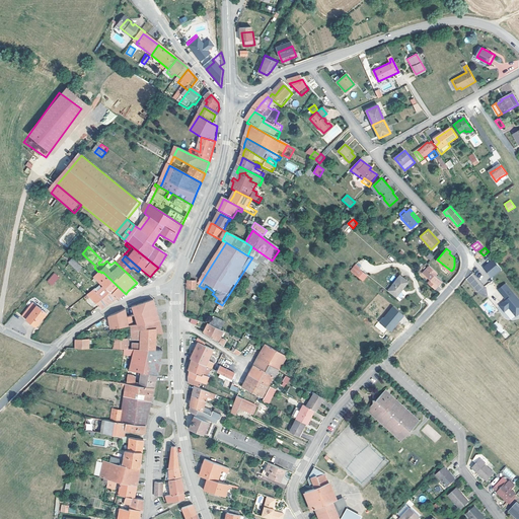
[(84,268),(74,258),(71,263),(80,272),(84,268)]
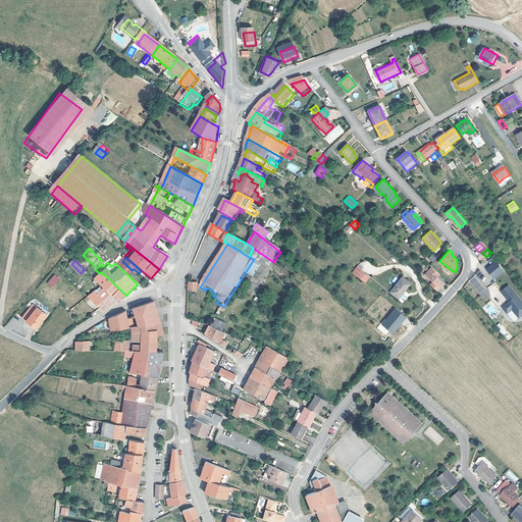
[(90,274),(95,269),(96,267),(88,260),(82,266),(90,274)]
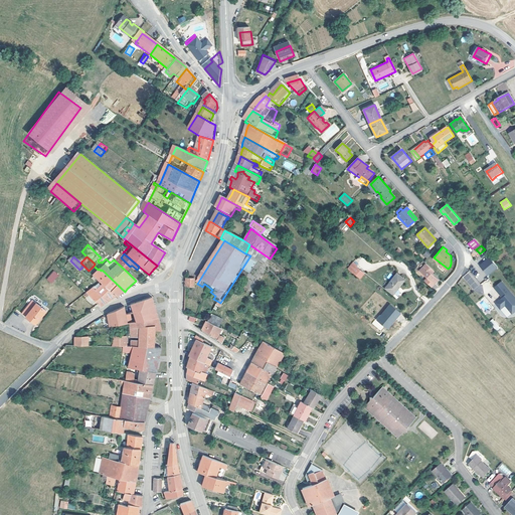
[(129,267),(130,267),(121,258),(117,263),(127,272),(129,270),(131,268),(129,267)]
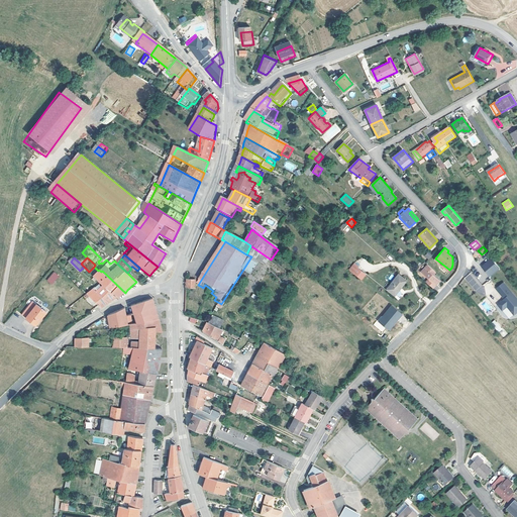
[(493,259),(483,267),(491,277),(501,269),(493,259)]
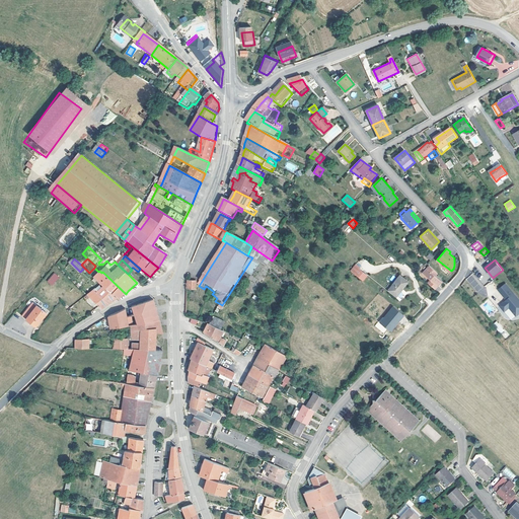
[(427,282),(434,289),(440,281),(434,275),(437,272),(429,265),(421,272),(429,280),(427,282)]
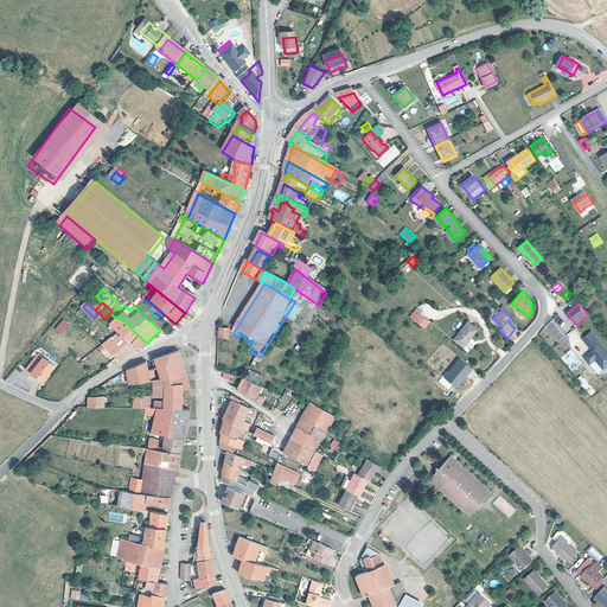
[(415,323),(423,328),(428,323),(420,317),(415,323)]
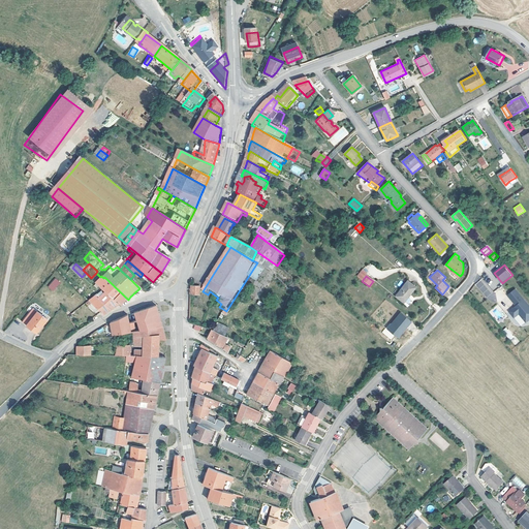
[(97,284),(106,293),(119,305),(121,307),(124,304),(128,300),(104,277),(103,278),(101,280),(97,284)]
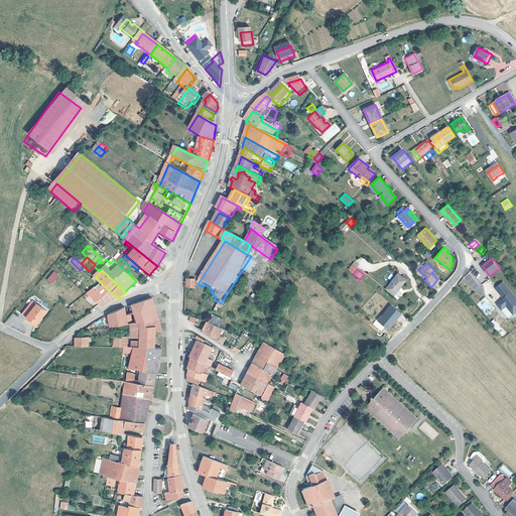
[(46,279),(51,284),(58,275),(53,271),(46,279)]
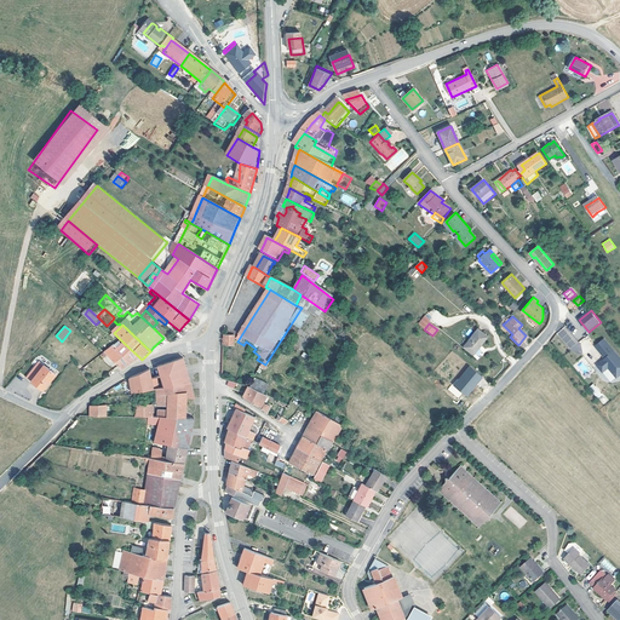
[(564,327),(557,333),(577,356),(584,350),(564,327)]
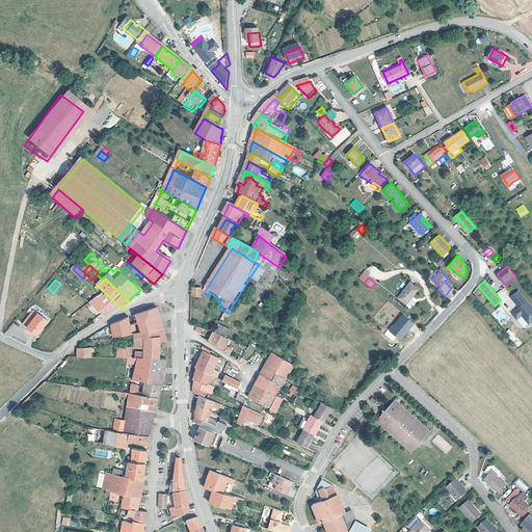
[(410,284),(398,298),(406,304),(418,290),(410,284)]
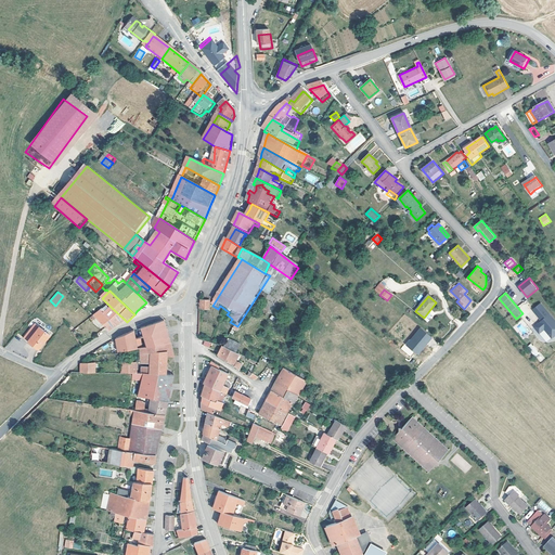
[(201,313),(210,313),(210,305),(201,304),(201,313)]
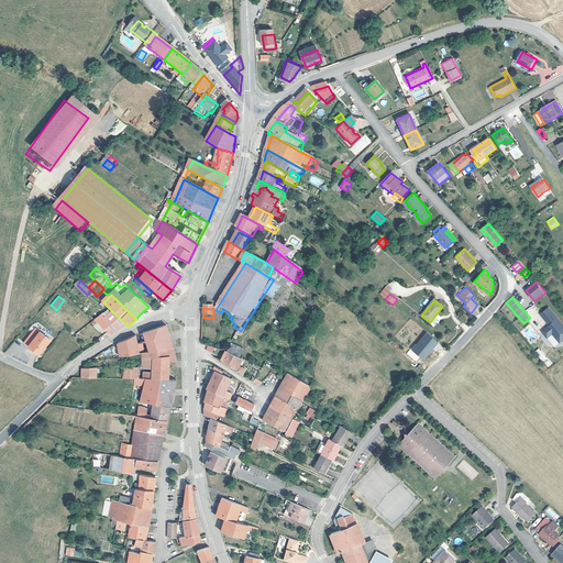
[(551,326),(543,332),(548,337),(551,334),(553,334),(561,343),(562,341),(562,323),(550,308),(542,315),(551,326)]
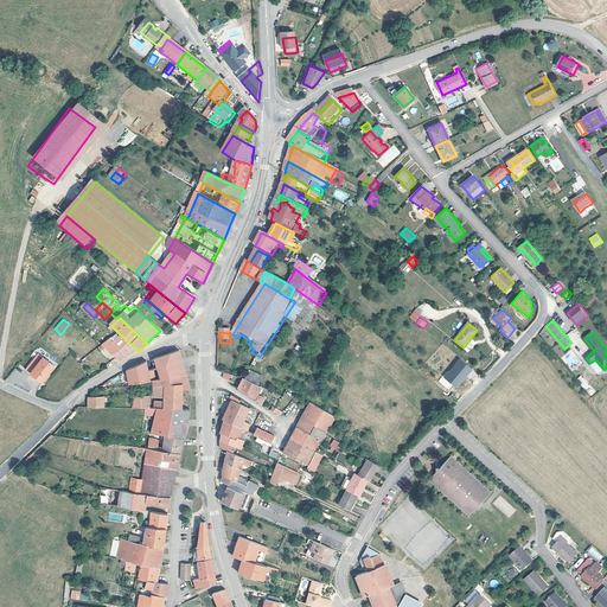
[(113,339),(103,345),(106,349),(120,362),(129,356),(136,350),(122,337),(116,342),(113,339)]
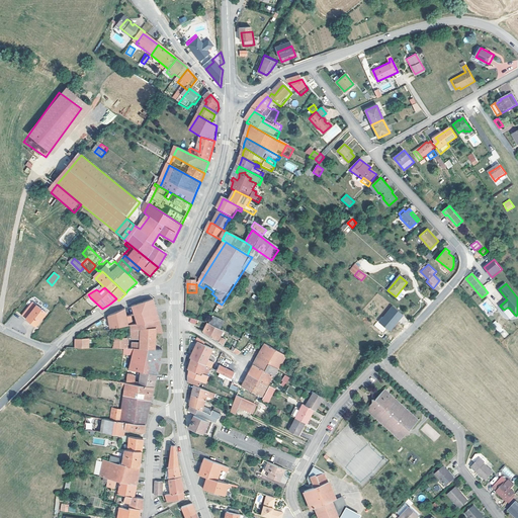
[(133,308),(138,325),(131,326),(132,331),(133,331),(156,329),(162,328),(161,324),(157,311),(154,300),(133,308)]
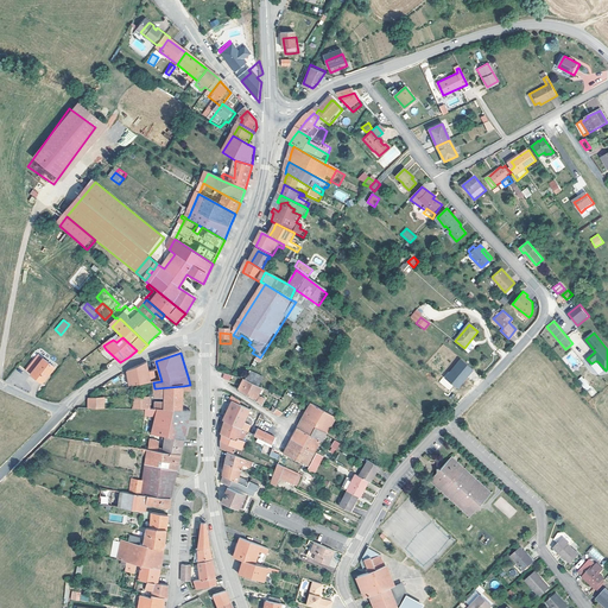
[(460,390),(474,368),(457,358),(441,384),(450,391),(453,386),(460,390)]
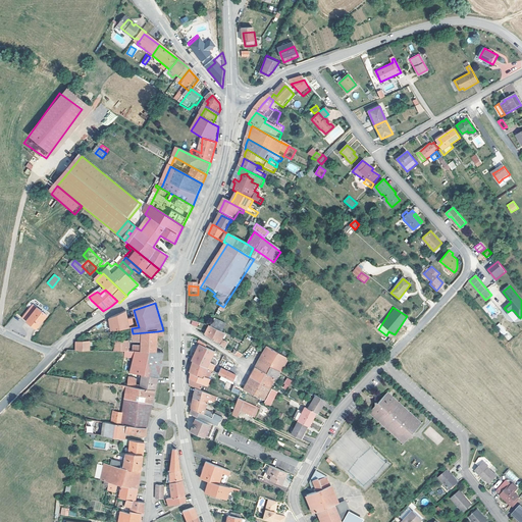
[(47,315),(38,308),(34,313),(31,310),(22,319),(36,329),(47,315)]
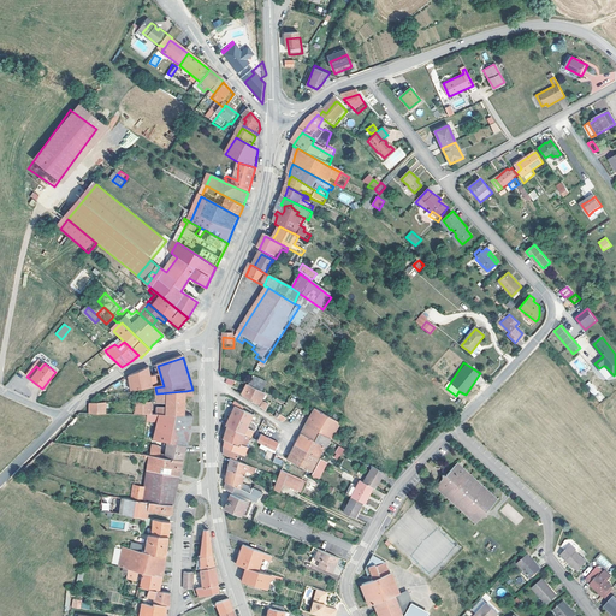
[(603,366),(599,368),(609,380),(614,375),(605,366),(603,366)]
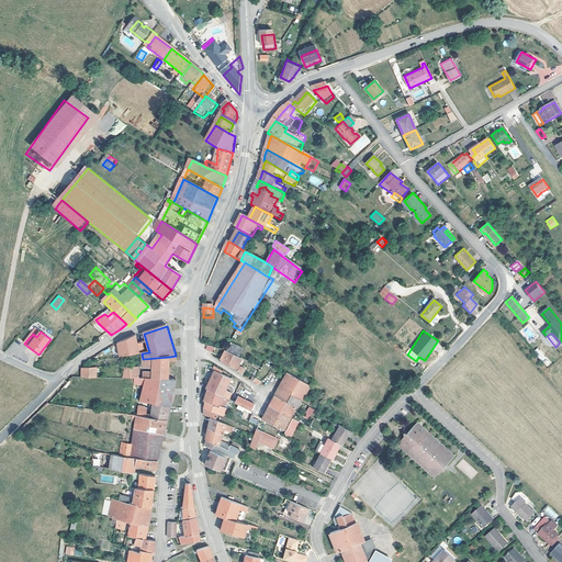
[(119,357),(139,353),(136,336),(119,344),(119,357)]
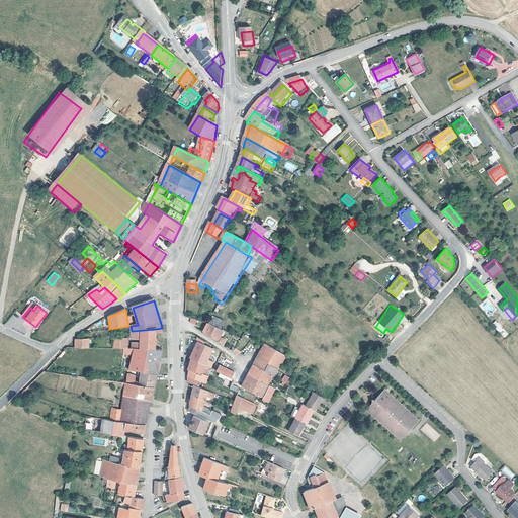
[(212,316),(208,324),(221,329),(225,321),(212,316)]
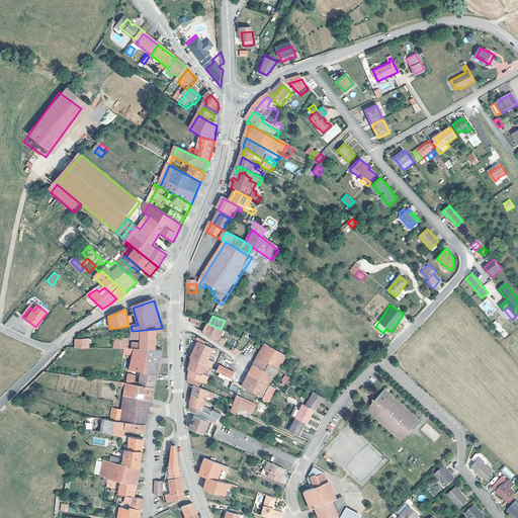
[(503,330),(495,321),(492,323),(500,332),(503,330)]
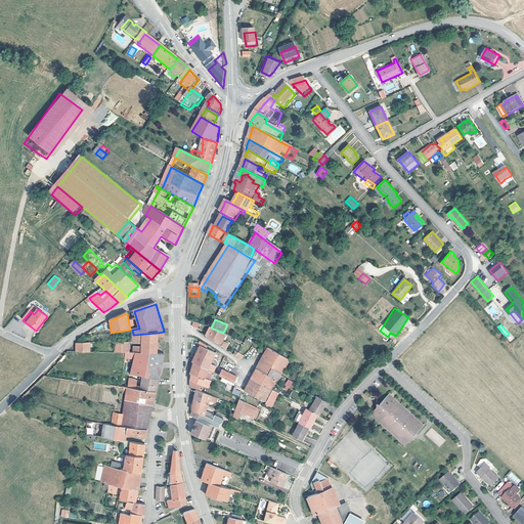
[(225,335),(212,328),(206,337),(226,351),(228,346),(222,342),(224,339),(225,335)]
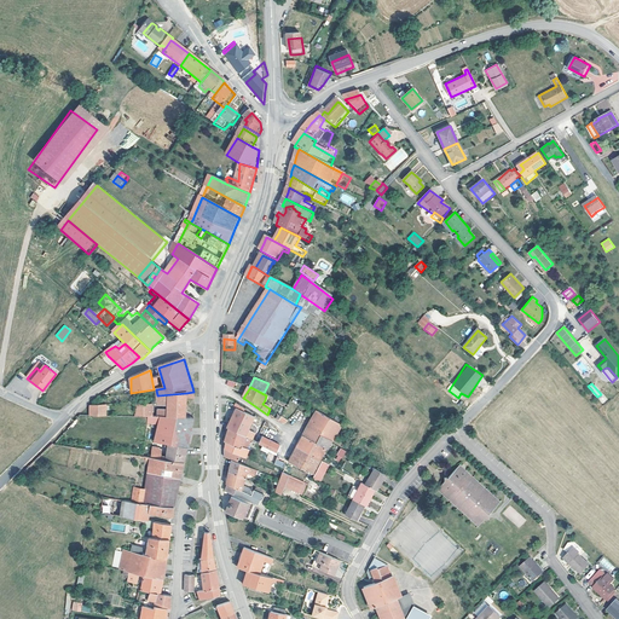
[(158,417),(186,418),(186,393),(158,395),(158,401),(158,406),(169,406),(169,411),(158,411),(158,417)]
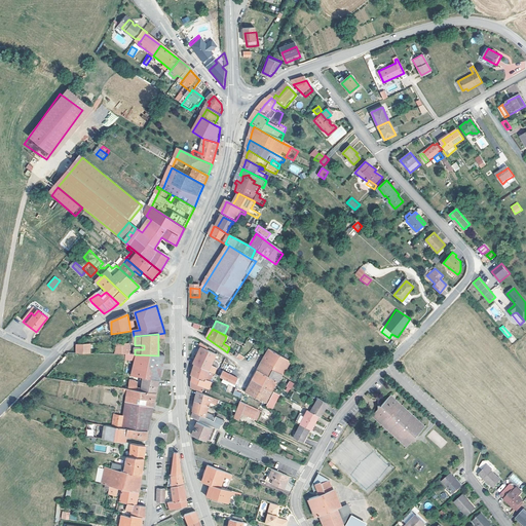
[(77,353),(91,353),(90,344),(77,344),(77,353)]
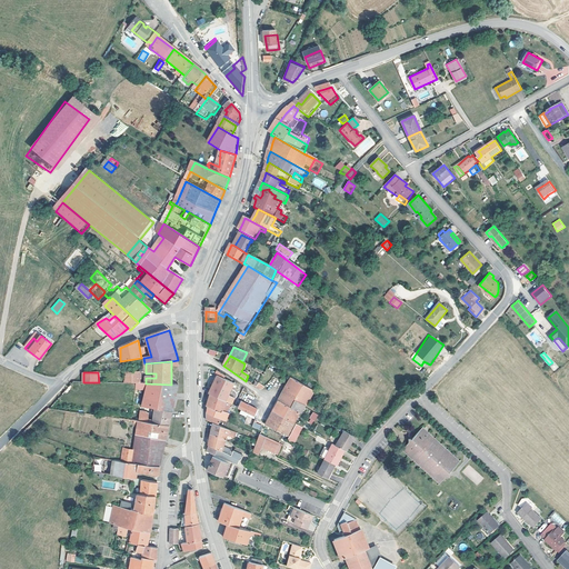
[(133,383),(139,383),(141,372),(132,372),(132,383),(133,383)]
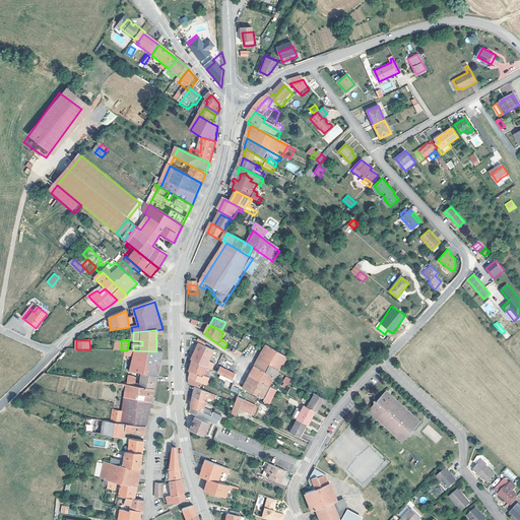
[(205,368),(209,363),(215,352),(205,347),(207,345),(199,341),(198,343),(199,344),(196,350),(191,361),(193,362),(205,368)]
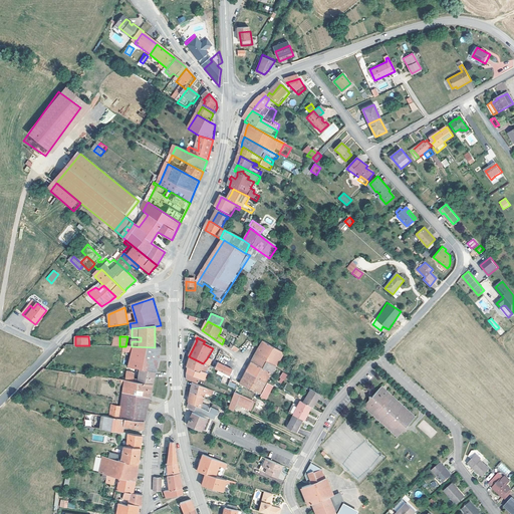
[(260,349),(256,355),(278,366),(284,355),(263,343),(260,349)]
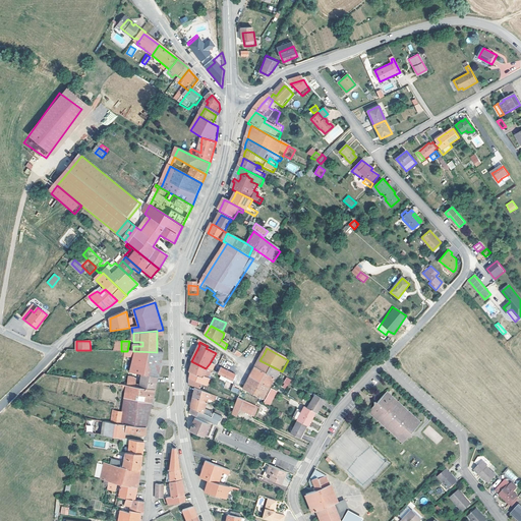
[(141,374),(158,378),(160,364),(162,353),(157,352),(133,351),(132,358),(130,373),(141,374)]
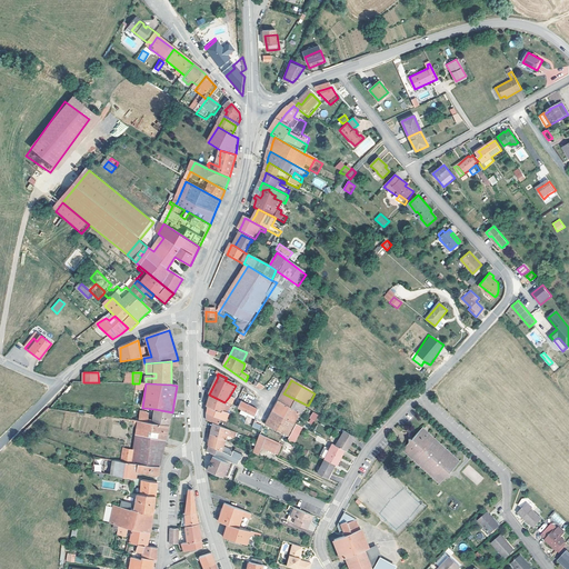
[(301,415),(308,406),(283,393),(281,397),(278,402),(289,409),(300,415),(301,415)]
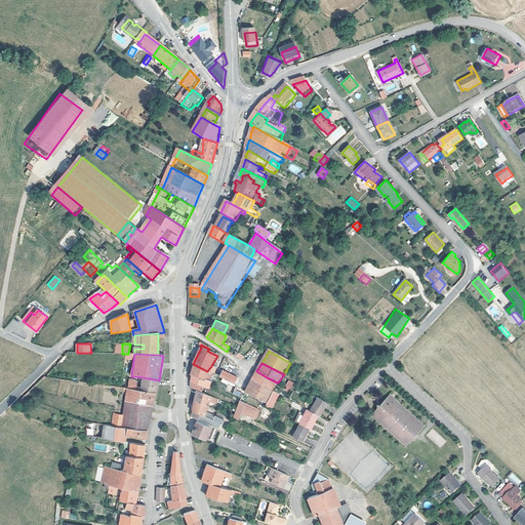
[(191,379),(191,381),(204,388),(208,391),(211,382),(209,382),(212,374),(207,371),(195,365),(190,375),(192,376),(191,379)]
